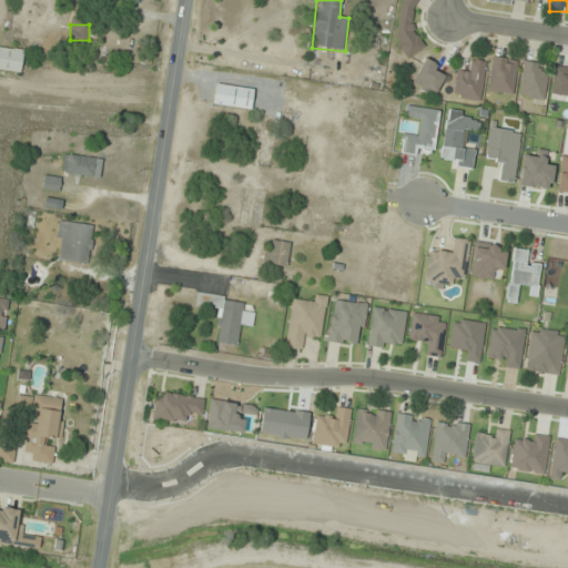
[(0,70),(21,72),(23,49),(0,47),(0,70)]
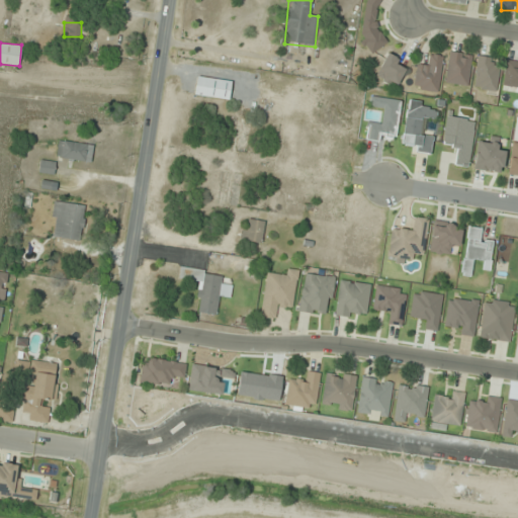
[(471,55),(449,52),(444,82),(466,86),(471,55)]
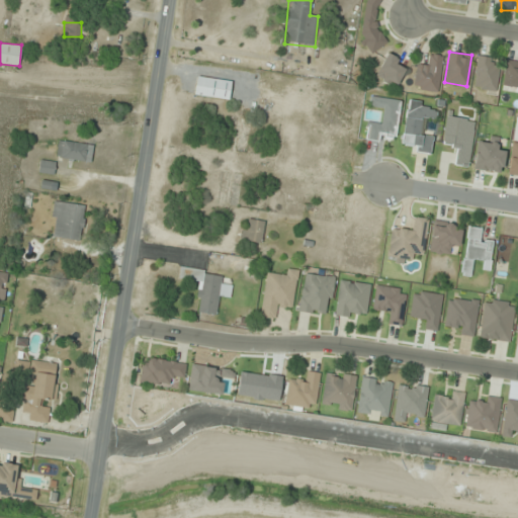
[(408,64),(387,54),(376,75),(396,86),(408,64)]
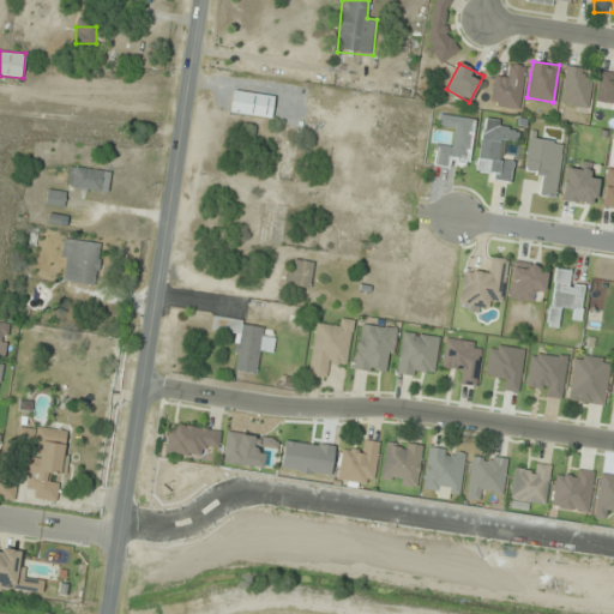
[(524,66),(510,65),(509,77),(494,74),(491,106),(519,109),(524,66)]
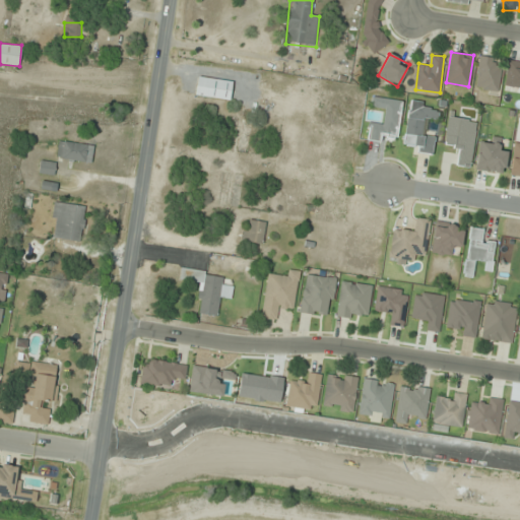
[(500,58),(477,58),(477,89),(499,90),(500,58)]
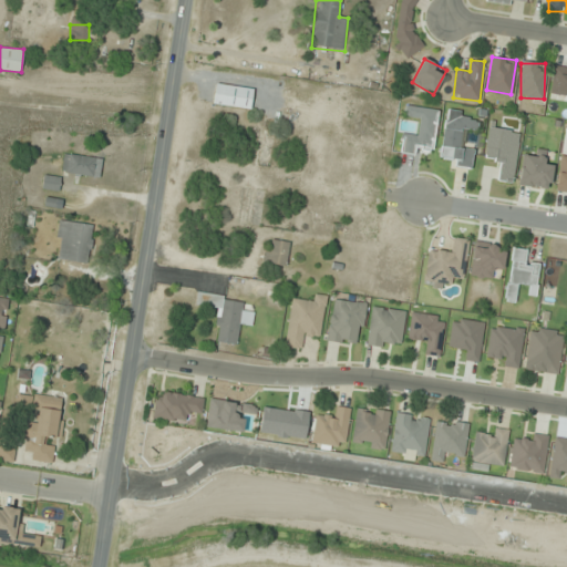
[(549,93),(566,95),(566,68),(555,65),(549,93)]
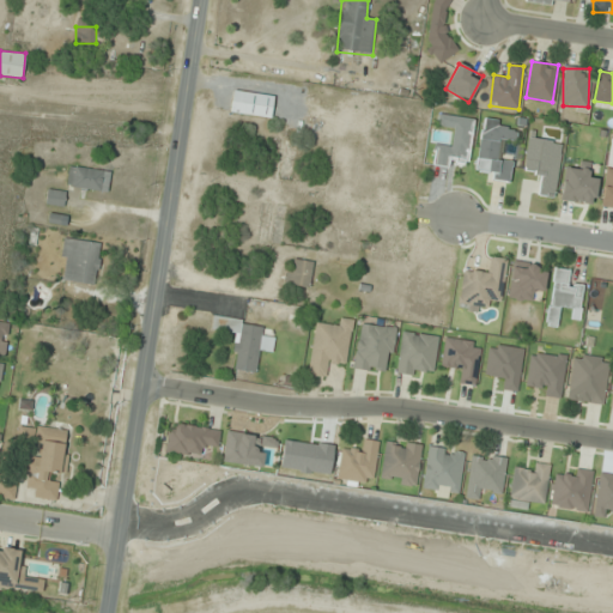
[(271,117),(273,96),(234,91),(230,113),(271,117)]
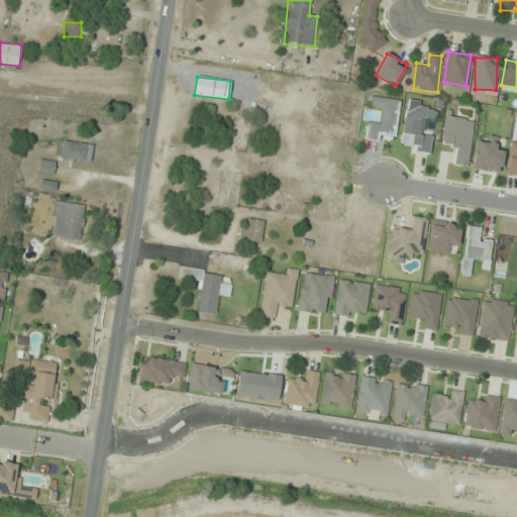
[(400,100),(370,96),(369,106),(379,108),(377,123),(368,121),(365,140),(382,142),(383,135),(395,137),(400,100)]
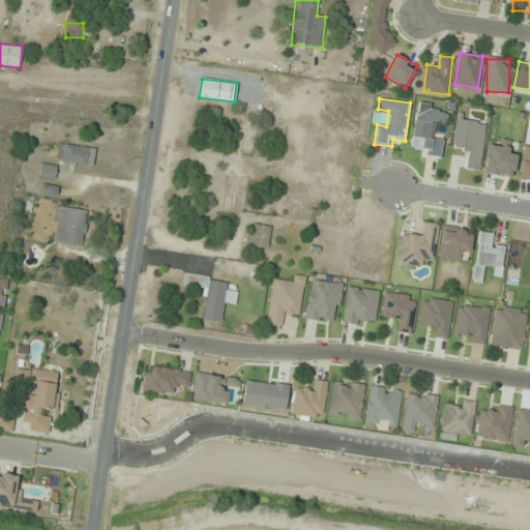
[(441,156),(443,140),(432,138),(433,122),(446,124),(448,108),(417,104),(411,153),(441,156)]
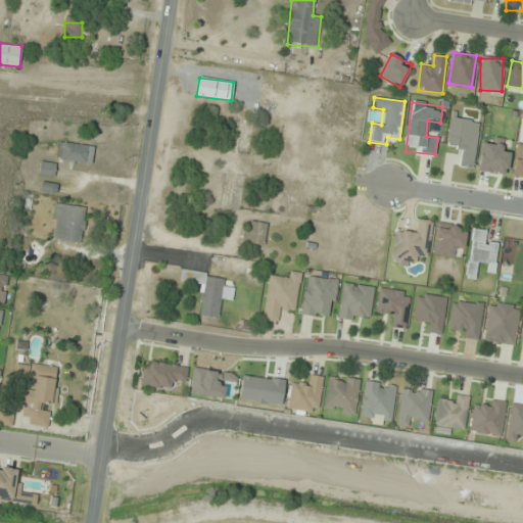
[(480,122),(450,117),(446,145),(459,147),(457,167),(473,170),(480,122)]
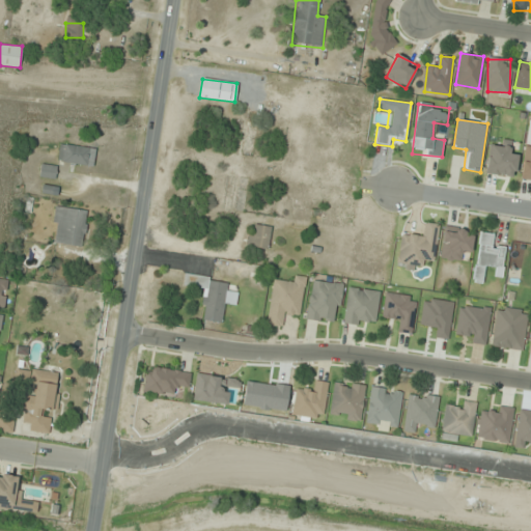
[(510,141),(500,140),(499,146),(490,145),(486,173),(514,177),(518,155),(508,154),(510,141)]
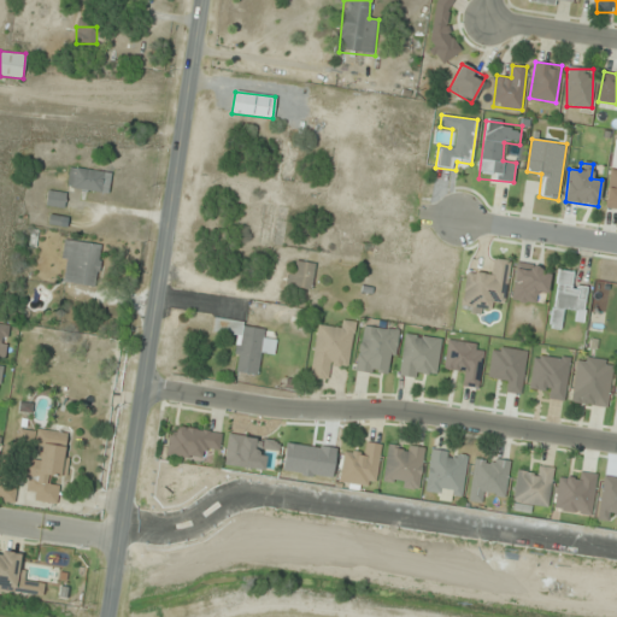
[(68,188),(109,193),(111,172),(70,169),(68,188)]
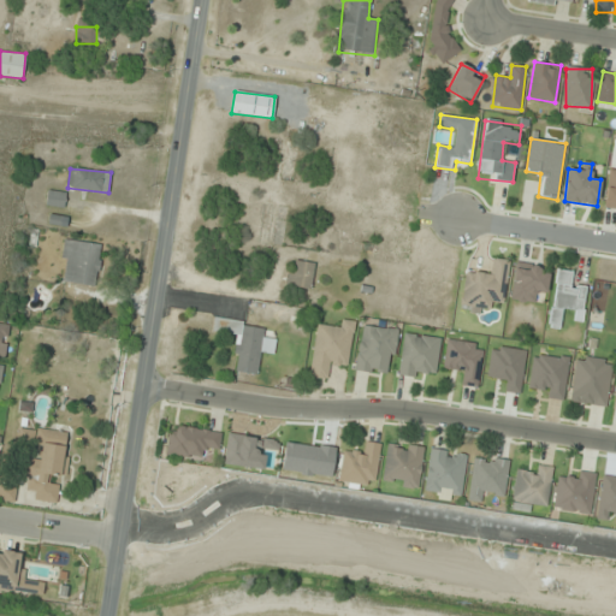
[(615,171),(608,171),(604,207),(615,208),(615,171)]
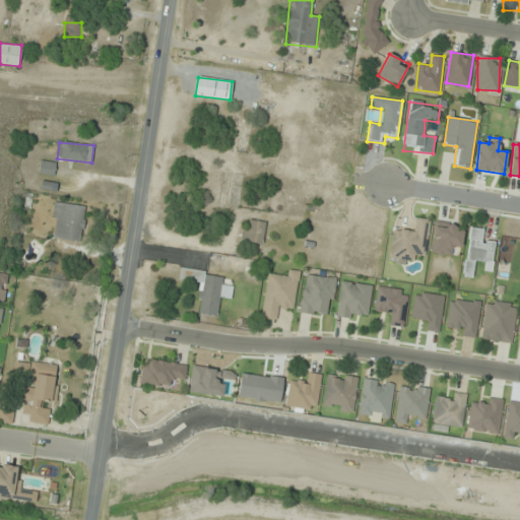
[(58,239),(81,242),(85,206),(54,202),(51,225),(59,226),(58,239)]
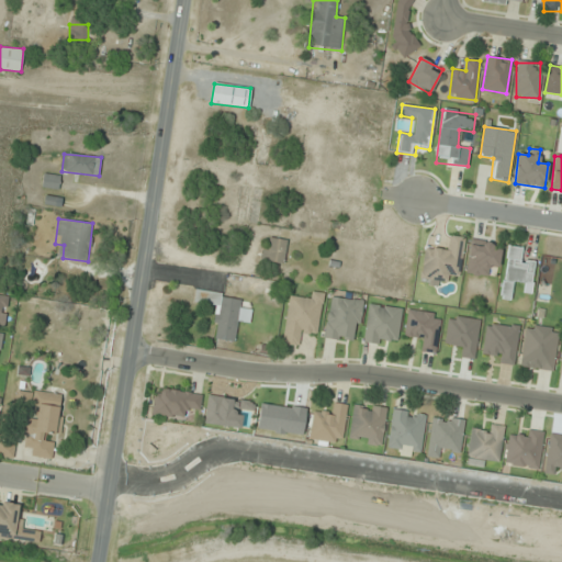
[(459,279),(465,238),(448,235),(447,247),(425,244),(419,283),(445,288),(447,277),(459,279)]
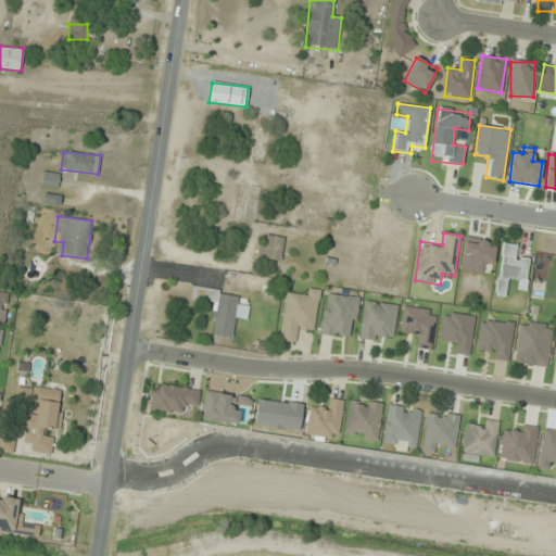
[(285,239),(263,234),(257,257),(279,263),(285,239)]
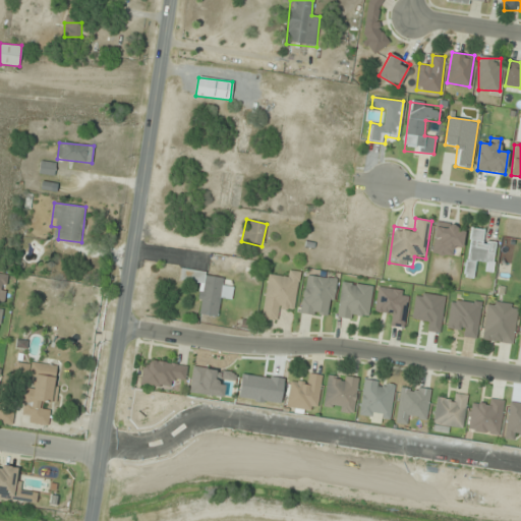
[(433,254),(462,255),(462,226),(433,226),(433,254)]
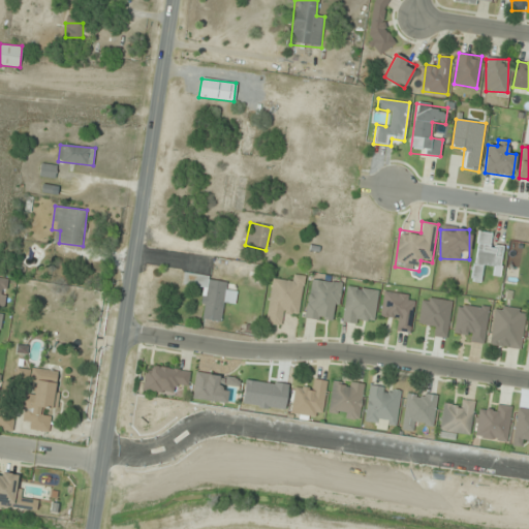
[(483,266),(493,267),(493,275),(500,276),(503,246),(490,244),(491,232),(477,231),(471,282),(480,283),(483,266)]
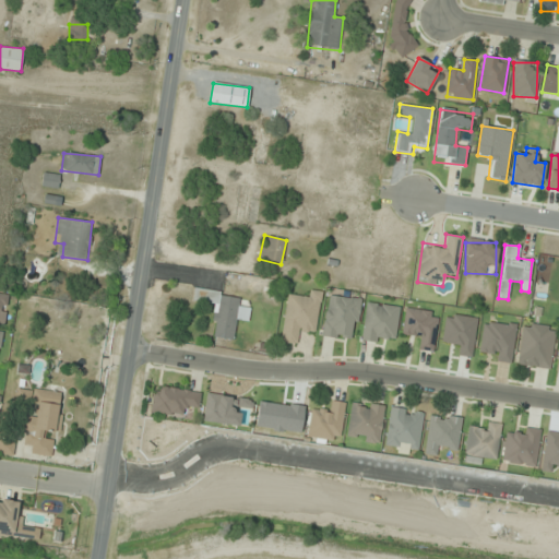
[(212,337),(234,340),(236,319),(249,321),(250,308),(238,307),(240,294),(194,288),(192,302),(215,305),(212,337)]
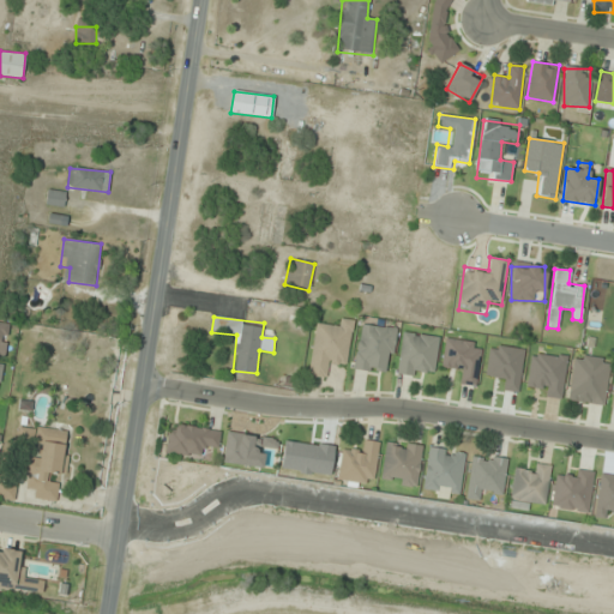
[(315,324),(307,375),(331,379),(333,367),(347,368),(354,320),(341,318),(339,329),(315,324)]
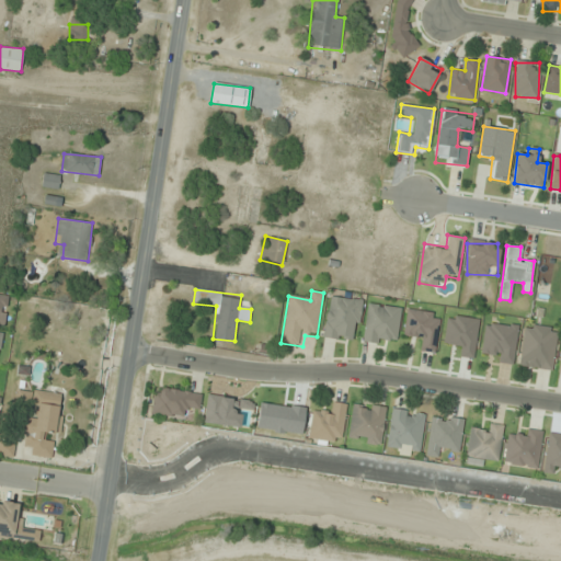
[(322,338),(356,342),(363,300),(328,295),(322,338)]
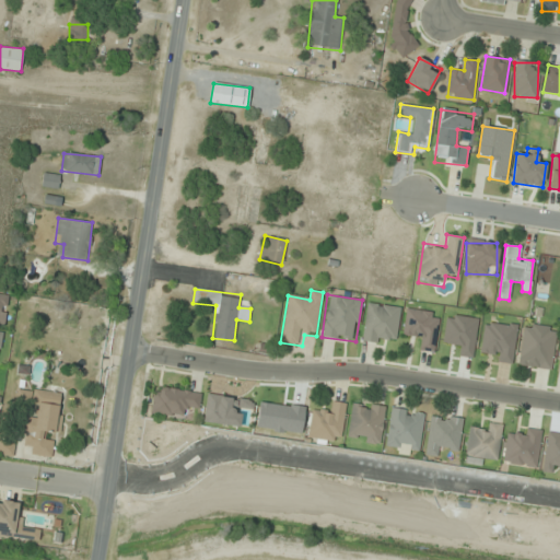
[(400,306),(366,303),(362,343),(384,346),(385,336),(397,337),(400,306)]
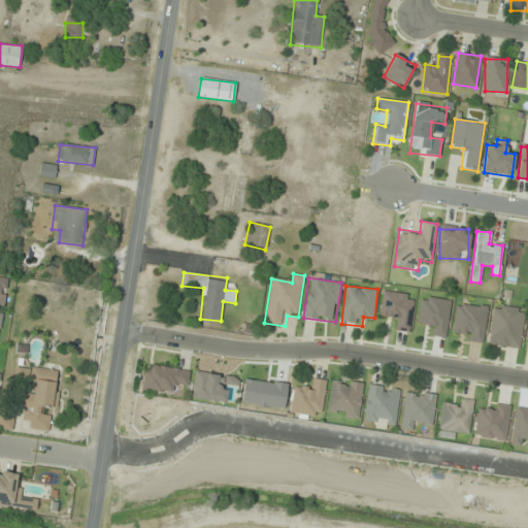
[(414,295),(383,292),(380,318),(399,320),(398,331),(409,332),(414,295)]
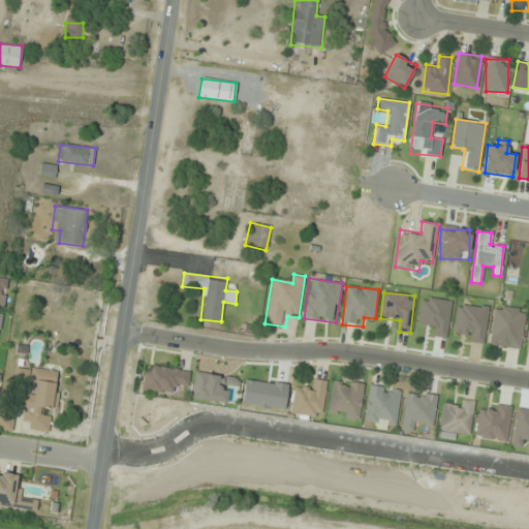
[(490,344),(521,348),(525,313),(494,309),(490,344)]
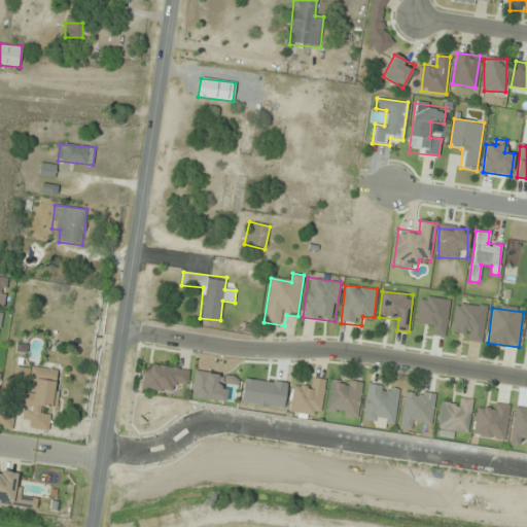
[(174,393),(176,384),(187,385),(189,370),(145,363),(142,389),(174,393)]
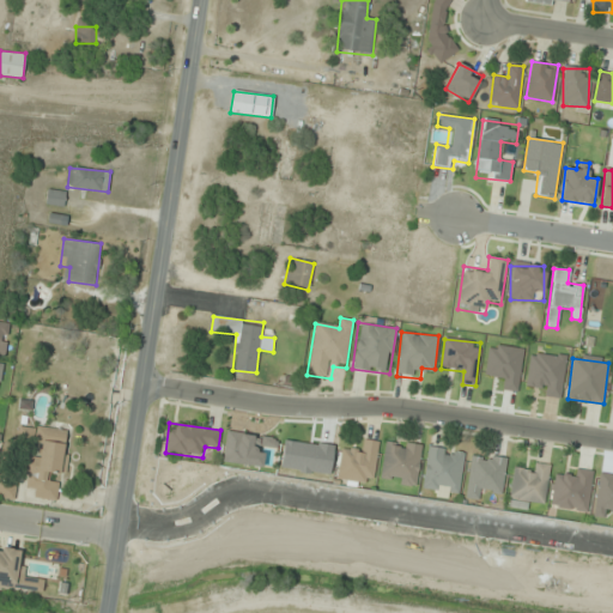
[(71,431),(37,426),(32,450),(31,450),(26,487),(36,489),(35,497),(56,501),(61,477),(64,477),(71,431)]
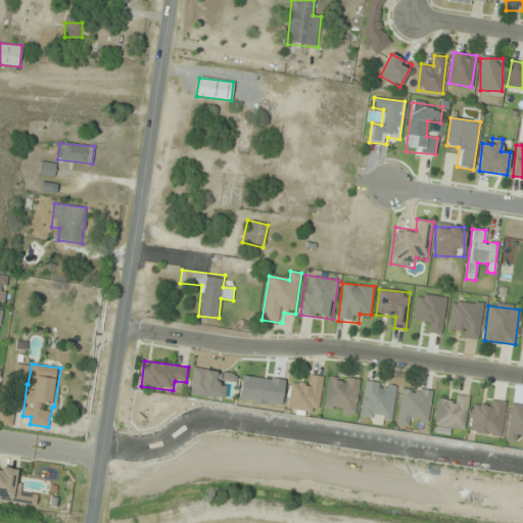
[(310,385),(291,382),(287,413),(307,415),(308,407),(319,409),(323,377),(311,375),(310,385)]
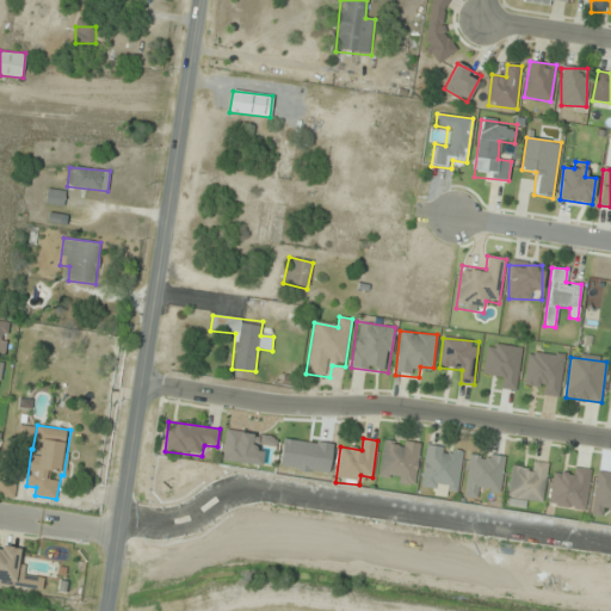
[(420,444),(384,439),(378,480),(414,485),(420,444)]
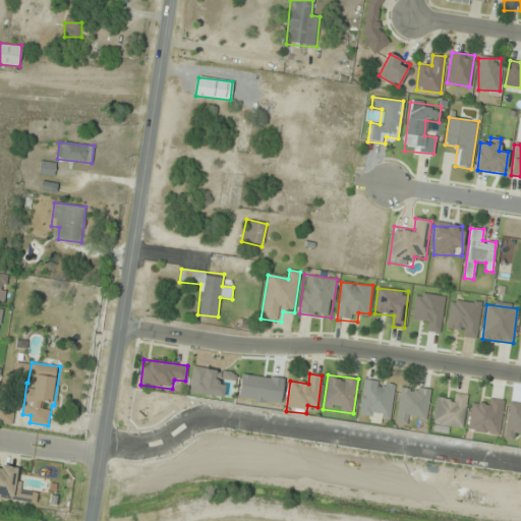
[(358,417),(389,421),(395,384),(363,380),(358,417)]
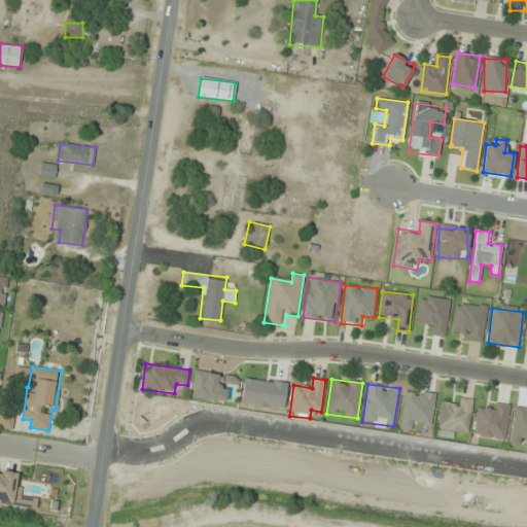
[(435,393),(405,390),(400,427),(411,429),(412,420),(431,422),(435,393)]
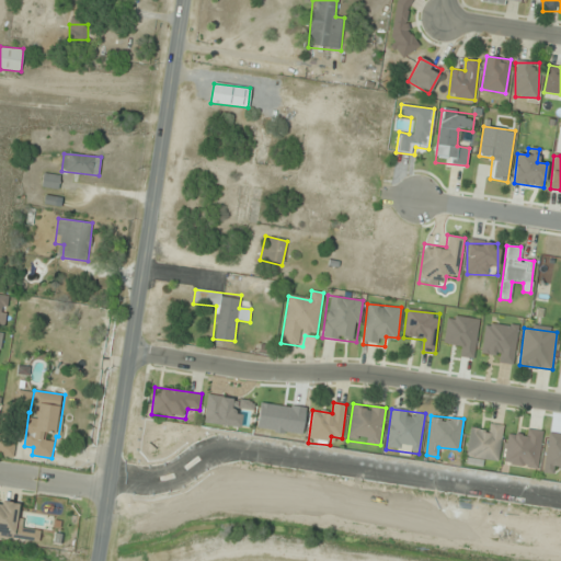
[(467,459),(501,459),(501,424),(484,424),(484,432),(467,432),(467,459)]
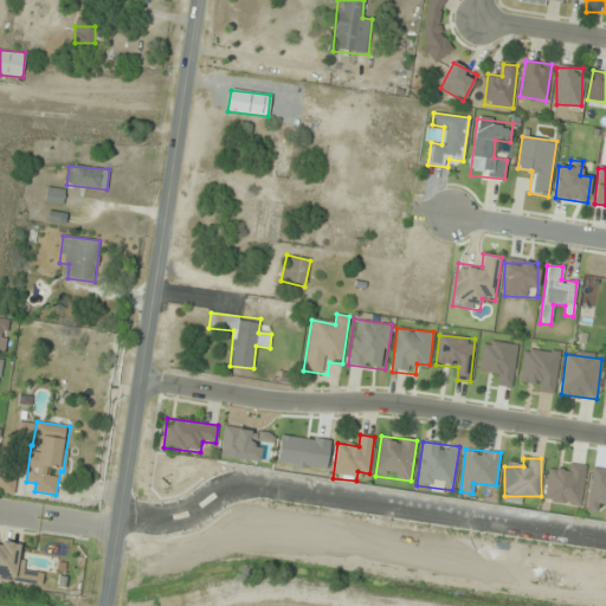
[(581,505),(586,465),(563,463),(562,472),(548,470),(545,501),(581,505)]
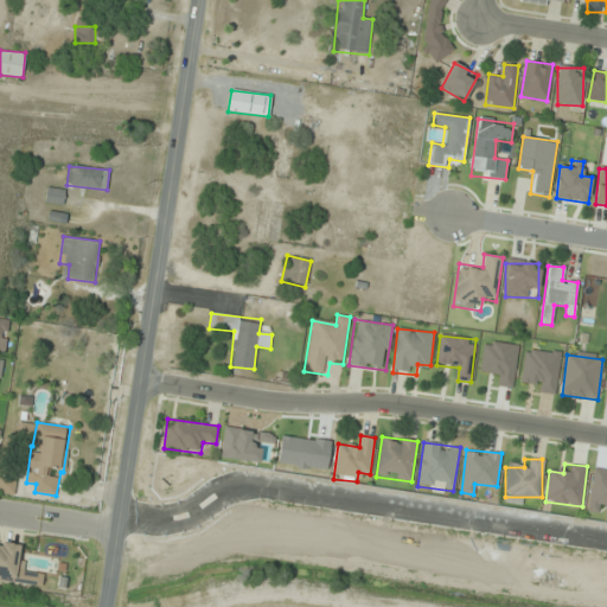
[(606,470),(593,468),(588,511),(602,512),(604,508),(606,508),(606,470)]
